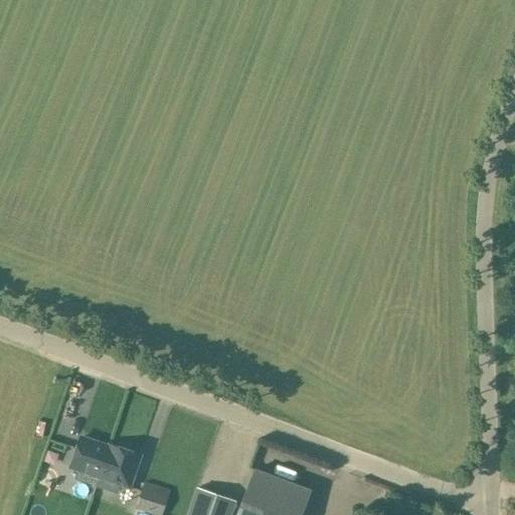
[(96,486),(108,448),(79,439),(69,467),(78,471),(75,479),(96,486)]
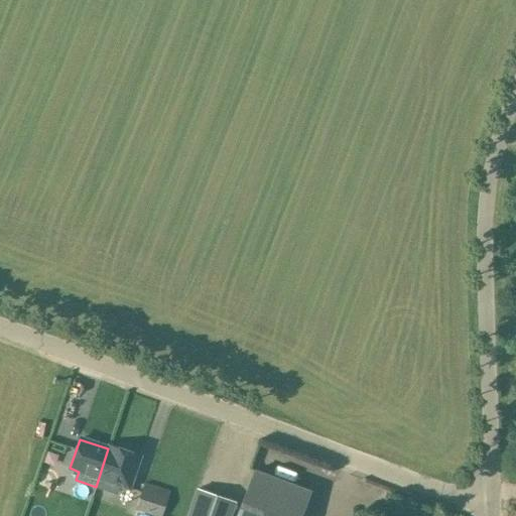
[(108,448),(96,487),(116,494),(119,486),(128,489),(139,457),(109,446),(108,448)]
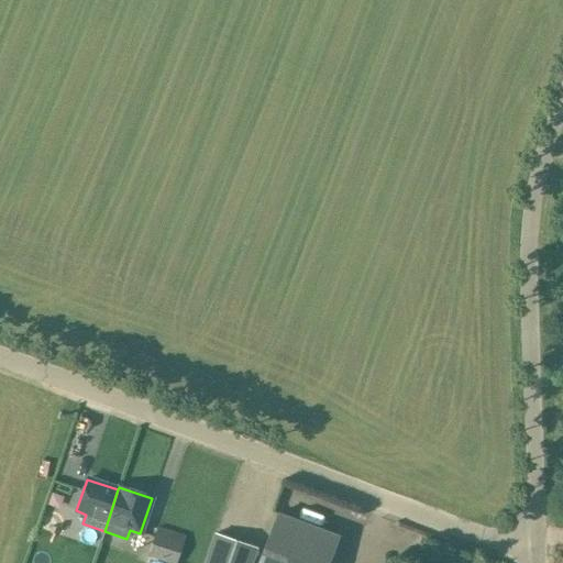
[(257,562),(328,562),(339,536),(278,511),(257,562)]
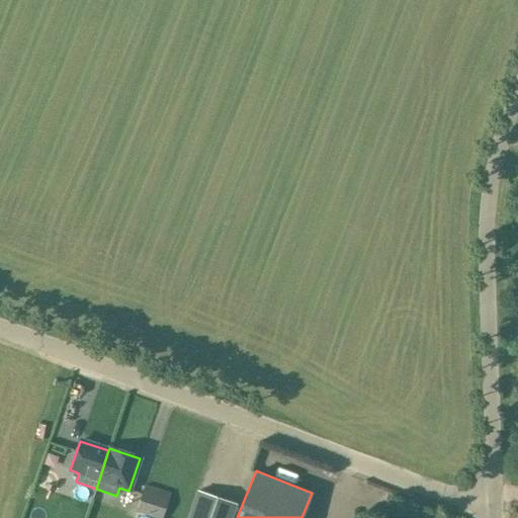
[(146,485),(137,512),(155,517),(161,517),(170,493),(146,485)]
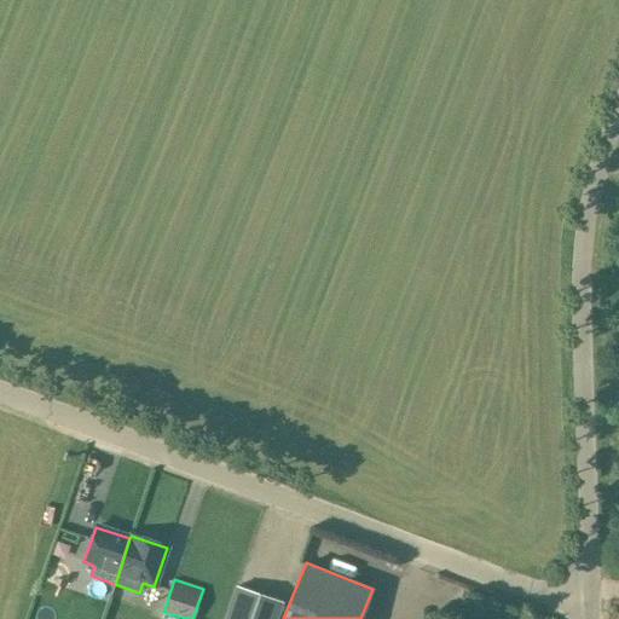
[(277,618),(283,603),(235,586),(223,618),(277,618)]
